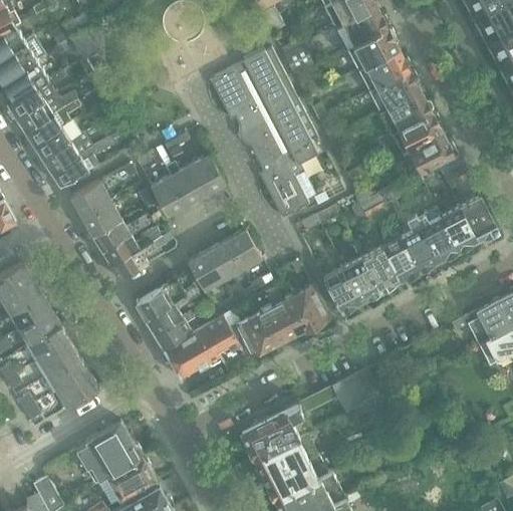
[(43,4),(34,9),(37,15),(53,8),(49,0),(43,0),(42,1),(43,4)]
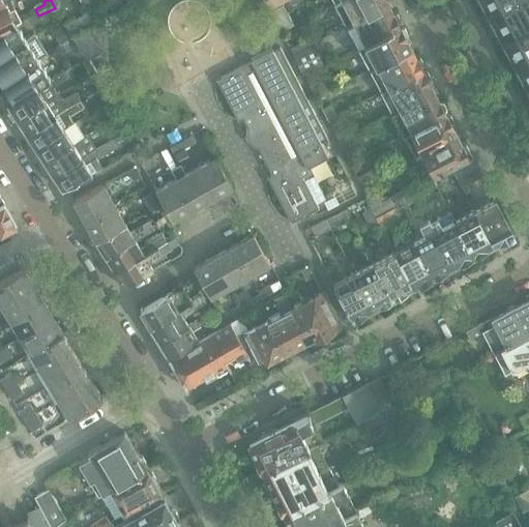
[(289,3),(287,0),(263,0),(270,12),(289,3)]
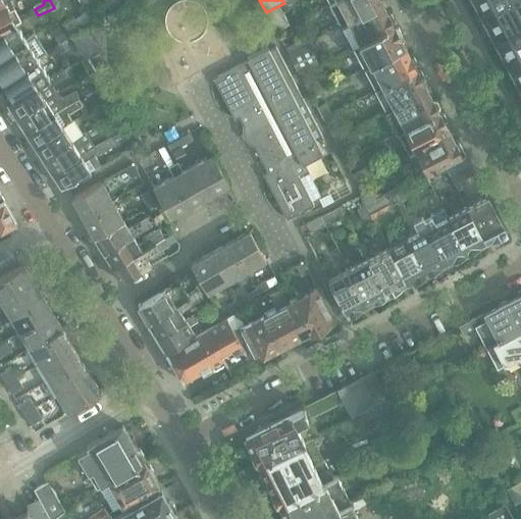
[(297,0),(291,0),(284,3),(288,8),(299,3),(297,0)]
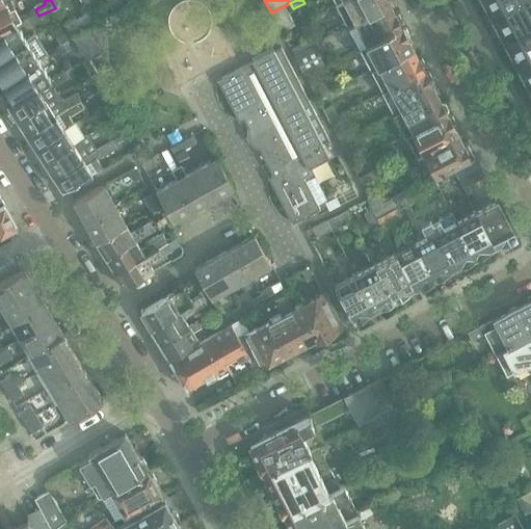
[(350,0),(337,7),(348,29),(391,7),(387,0),(350,0)]
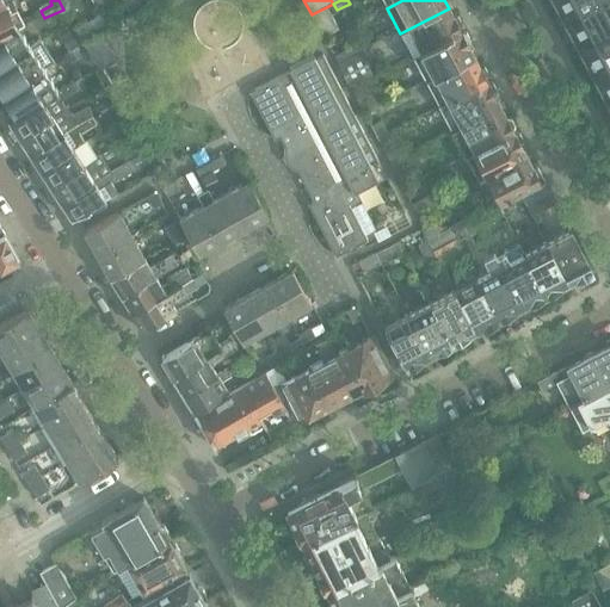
[(562,16),(560,17),(561,19),(596,0),(550,0),(556,11),(560,8),(562,16)]
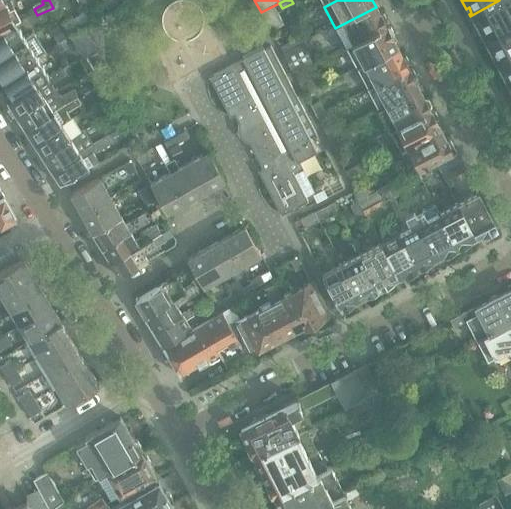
[(510,0),(499,0),(470,16),(478,32),(481,31),(485,38),(510,24),(510,0)]
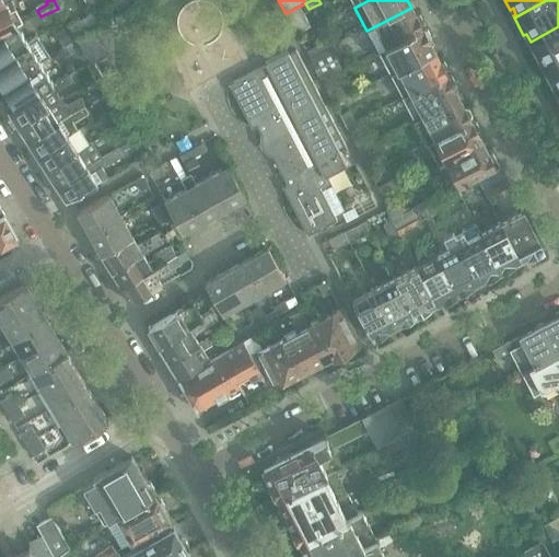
[(0,37),(18,28),(23,26),(11,1),(0,7),(0,37)]
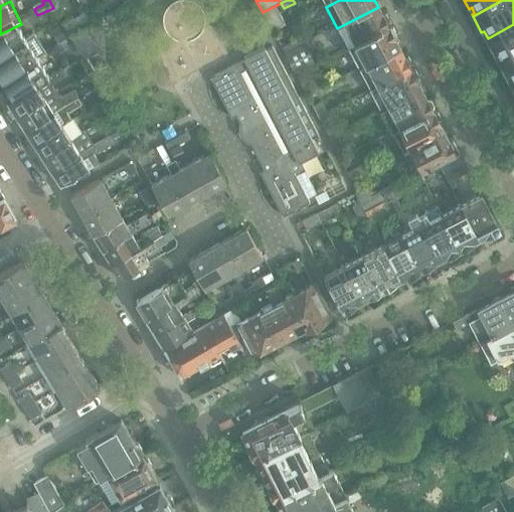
[(114,2),(107,5),(112,15),(121,10),(118,4),(114,2)]
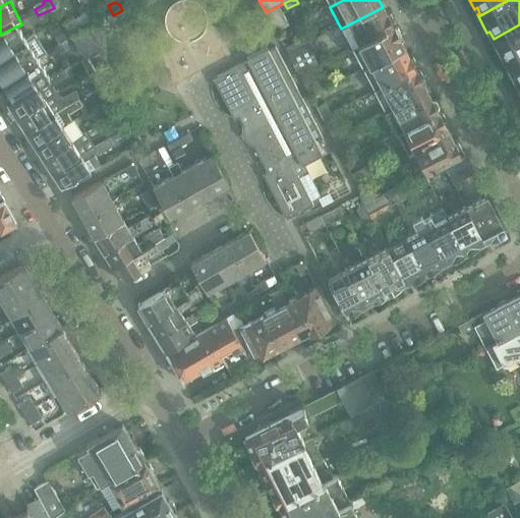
[(278,7),(266,13),(277,35),(289,29),(278,7)]
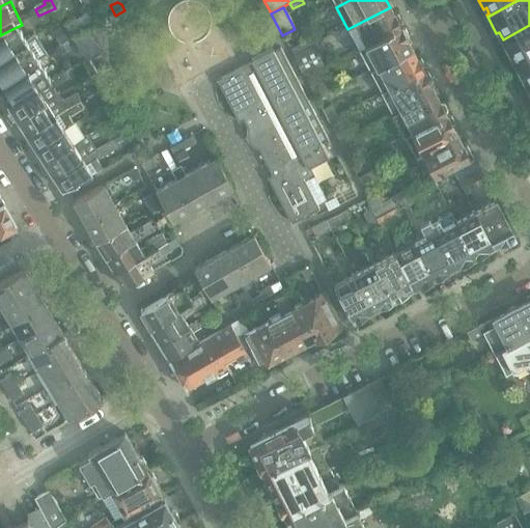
[(401,29),(400,26),(401,23),(398,18),(396,17),(395,18),(390,7),(347,29),(359,51),(401,29)]
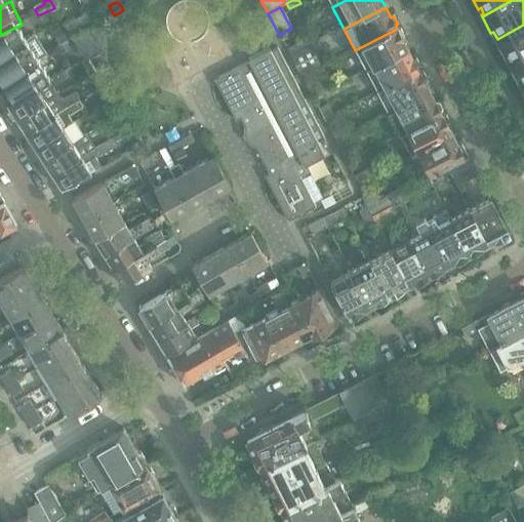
[(501,47),(498,49),(508,66),(523,56),(523,25),(497,39),(501,47)]
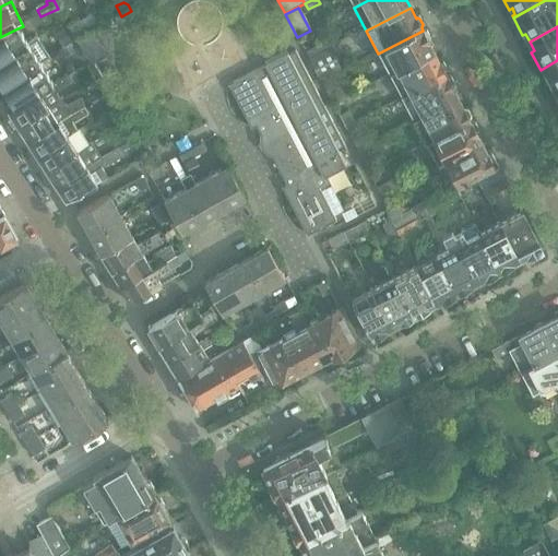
[(0,63),(28,46),(18,28),(0,37),(0,63)]
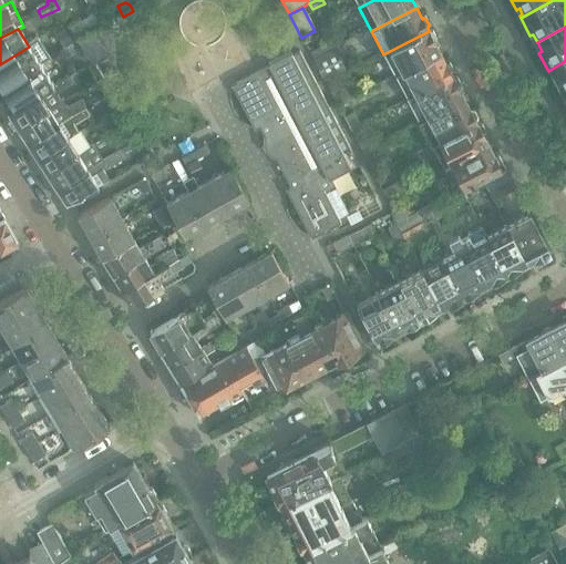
[(429,31),(383,54),(395,78),(441,54),(435,43),(435,42),(436,40),(433,34),(431,33),(430,33),(429,31)]
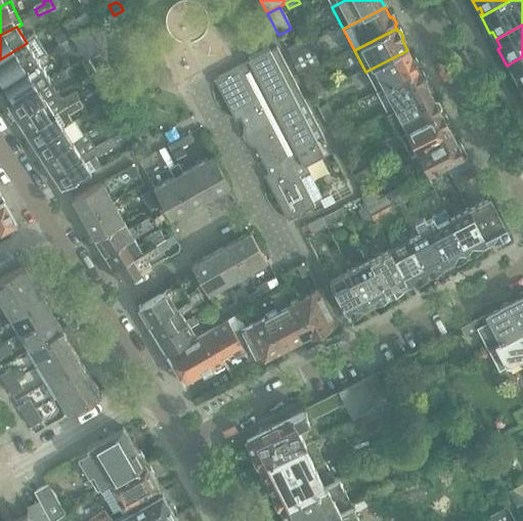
[(60,31),(53,36),(60,48),(67,44),(69,43),(60,31)]
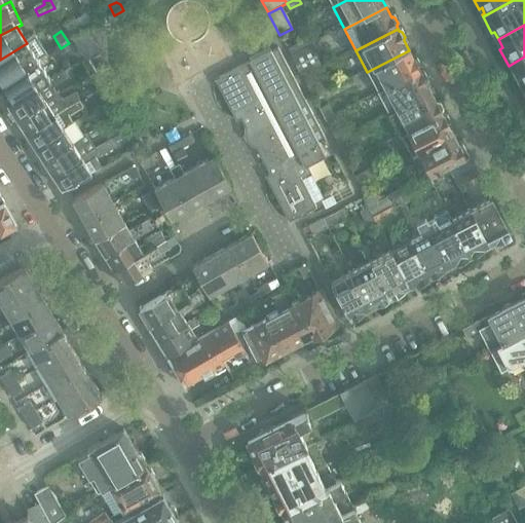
[(88,35),(74,42),(78,48),(92,40),(88,35)]
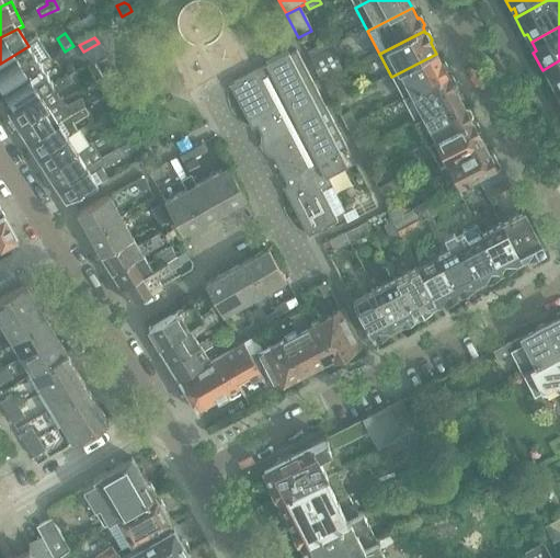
[(29,46),(0,64),(0,84),(3,90),(41,67),(50,60),(37,41),(29,46)]
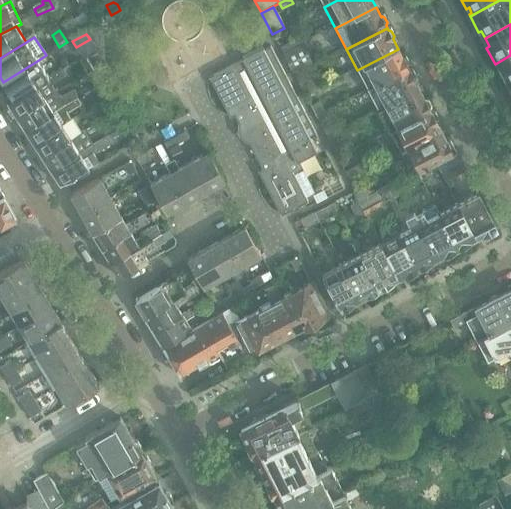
[(90,39),(76,47),(79,53),(94,45),(90,39)]
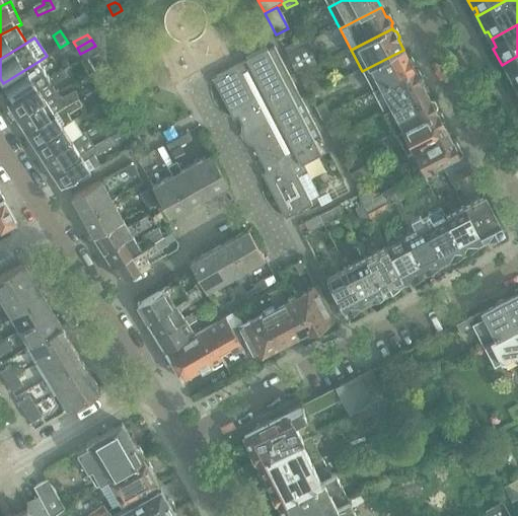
[(60,48),(57,50),(61,57),(70,51),(66,44),(60,48)]
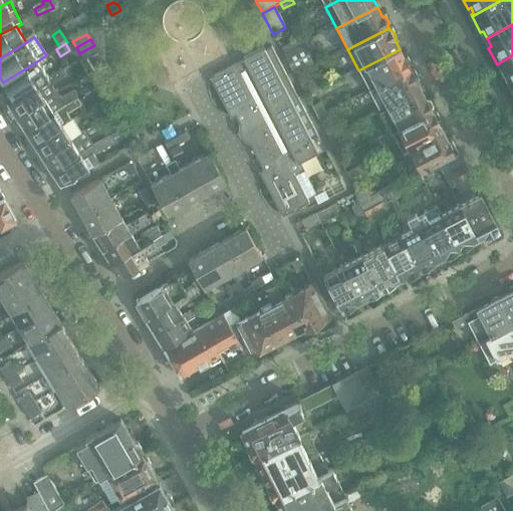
[(94,45),(79,53),(84,60),(87,58),(94,53),(94,46),(94,45)]
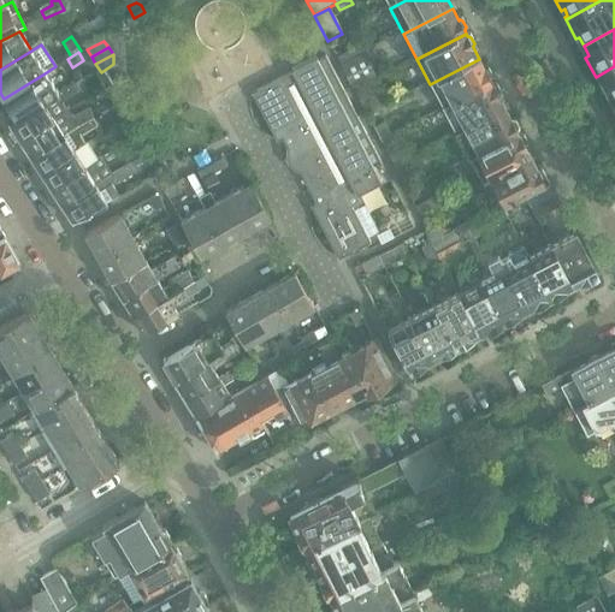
[(362,55),(341,66),(354,91),(376,81),(362,55)]
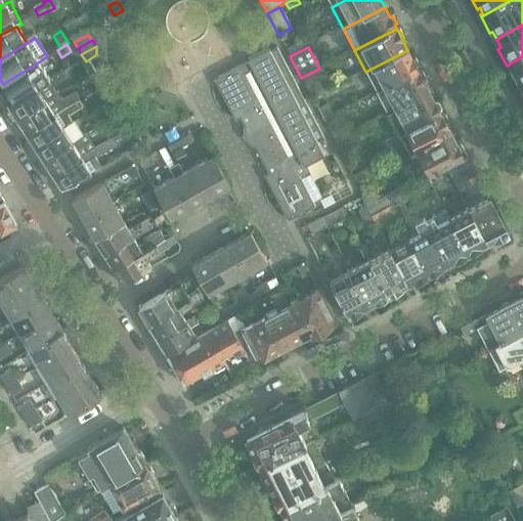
[(256,150),(269,176),(265,178),(289,223),(297,219),(299,219),(300,219),(302,219),(303,219),(304,218),(305,217),(306,216),(306,215),(307,214),(316,209),(296,170),(303,166),(304,168),(324,157),(318,144),(324,140),(277,50),(271,53),(270,51),(249,61),(250,64),(215,82),(236,123),(241,121),(245,129),(244,131),(244,132),(244,135),(244,136),(245,137),(245,139),(245,141),(246,142),(247,143),(248,145),(250,147),(252,148),(254,149),(256,150)]
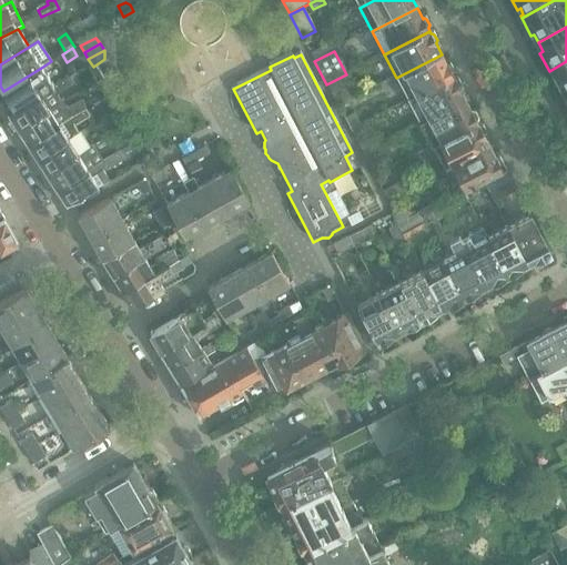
[(442,54),(396,78),(409,101),(454,78),(453,76),(454,74),(454,71),(452,66),(448,64),(447,66),(442,54)]
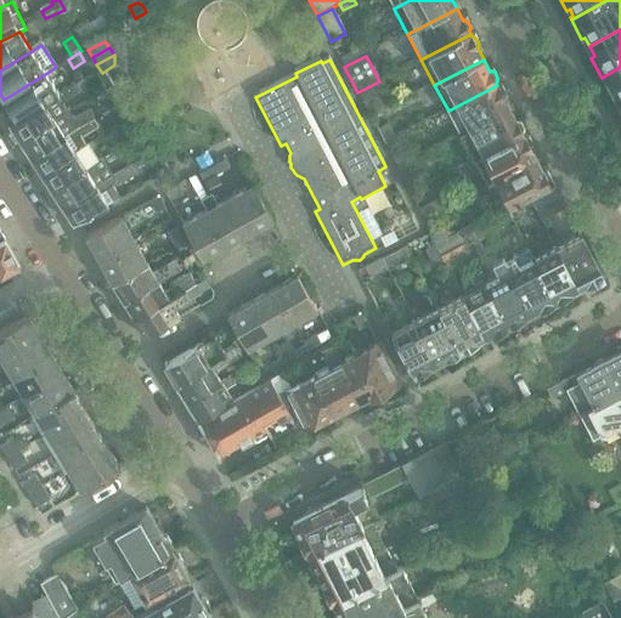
[(610,85),(607,86),(616,106),(620,103),(620,67),(602,78),(603,80),(607,79),(610,85)]
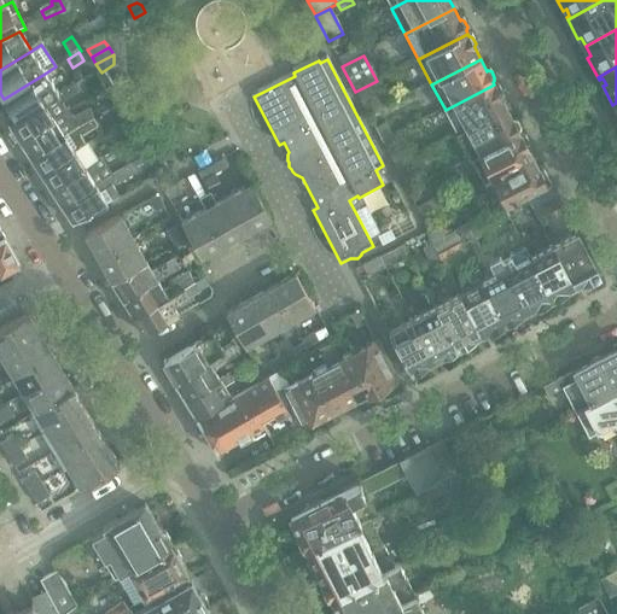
[(45,74),(4,99),(17,121),(17,120),(18,121),(59,95),(45,74)]
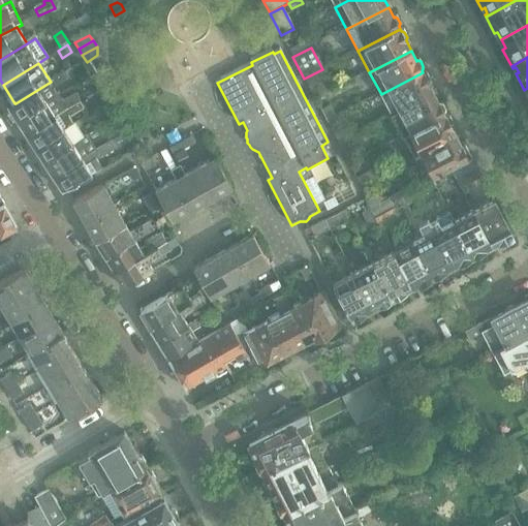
[(423,72),(381,94),(393,117),(434,94),(429,84),(430,84),(430,81),(428,75),(425,74),(424,74),(423,72)]
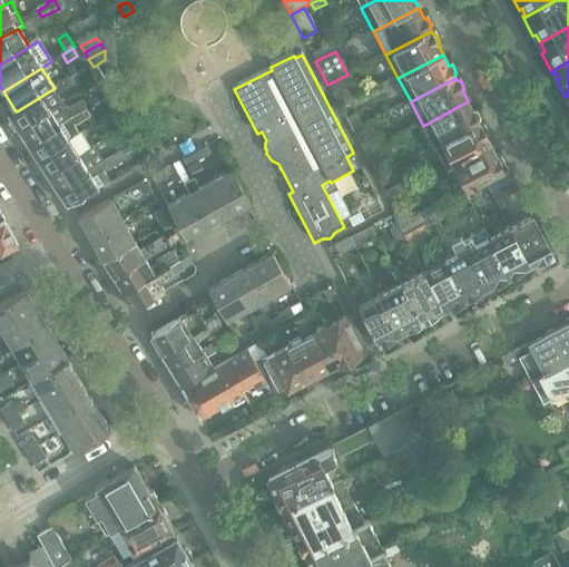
[(62,104),(59,97),(76,88),(71,80),(55,88),(17,111),(9,116),(19,133),(50,113),(62,104)]
